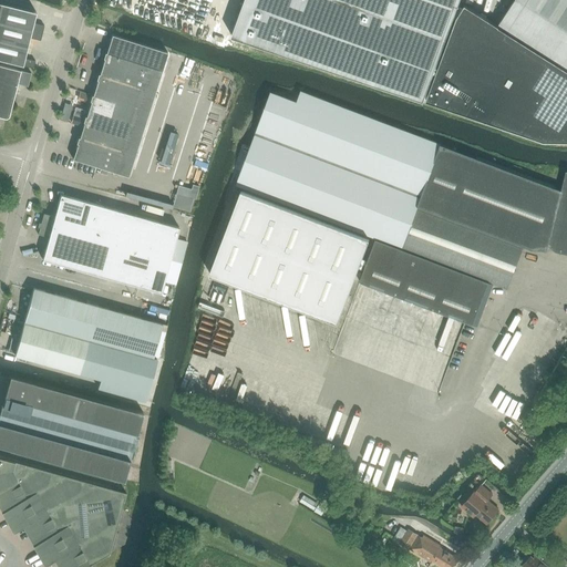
[(423,100),(460,0),(244,0),(232,35),(423,100)]
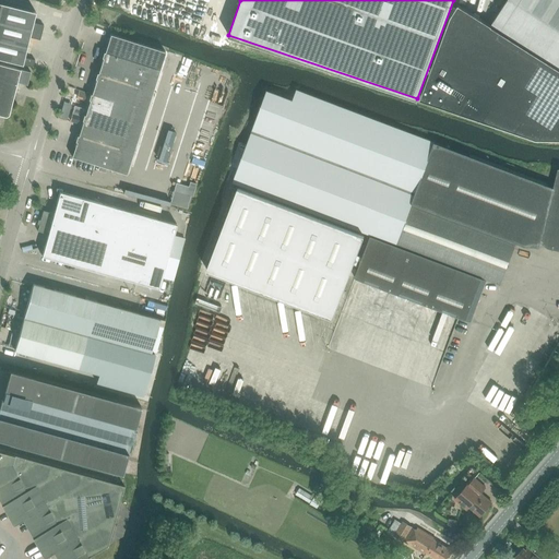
[(558,0),(507,0),(491,25),(490,26),(558,70),(558,0)]
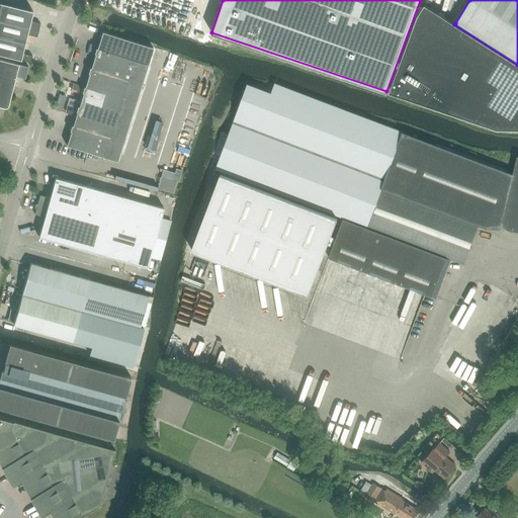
[(0,4),(0,54),(30,62),(32,56),(22,53),(27,34),(37,36),(40,23),(30,20),(33,11),(0,3),(0,4)]
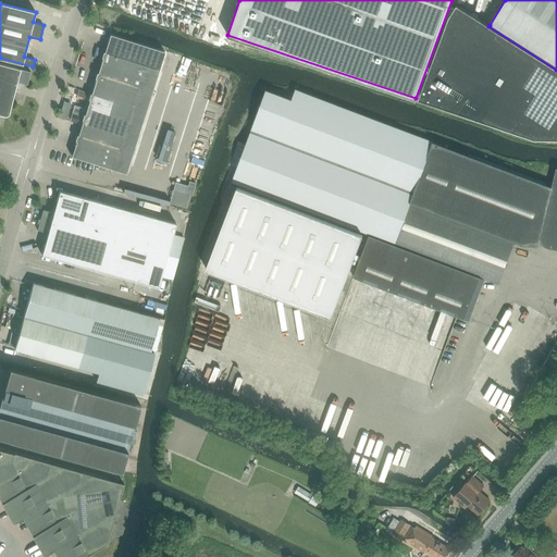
[(556,70),(489,26),(490,25),(471,13),(459,7),(457,4),(448,17),(419,99),(534,138),(556,138),(556,70)]
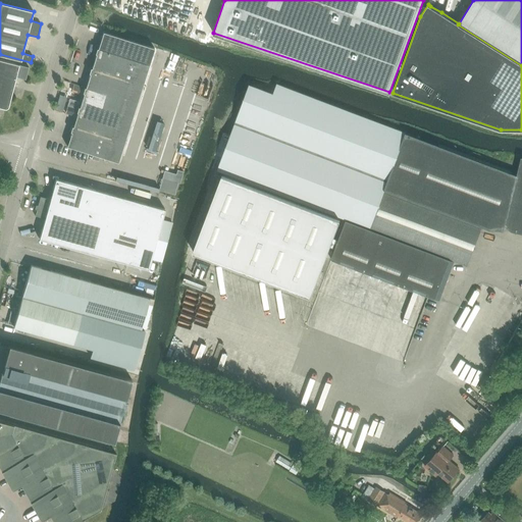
[(132,81),(143,85),(149,64),(154,48),(103,32),(99,45),(96,44),(95,48),(93,53),(96,54),(92,68),(91,68),(89,73),(90,73),(86,88),(85,88),(83,93),(84,93),(80,107),(79,107),(76,112),(77,112),(73,126),(72,126),(70,132),(71,132),(67,146),(88,153),(106,159),(132,81)]
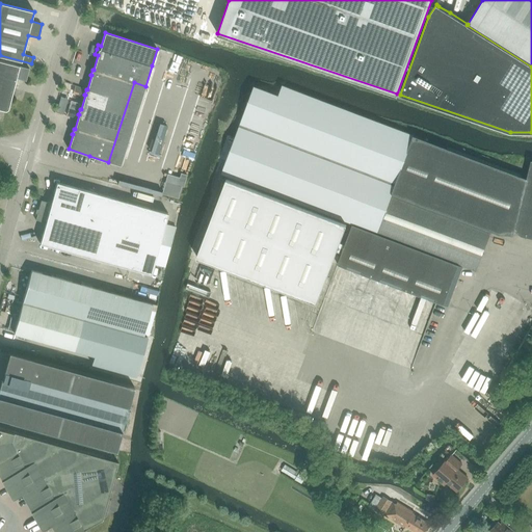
[(0,109),(5,111),(8,110),(17,79),(26,81),(29,69),(0,61),(0,109)]
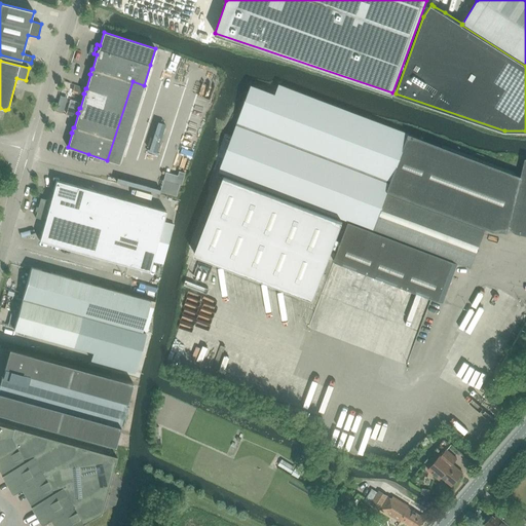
[(409,134),(279,83),(275,94),(252,84),(219,172),(349,221),(348,222),(457,263),(470,268),(473,259),(478,248),(485,228),(493,231),(508,232),(509,226),(521,176),(409,134)]
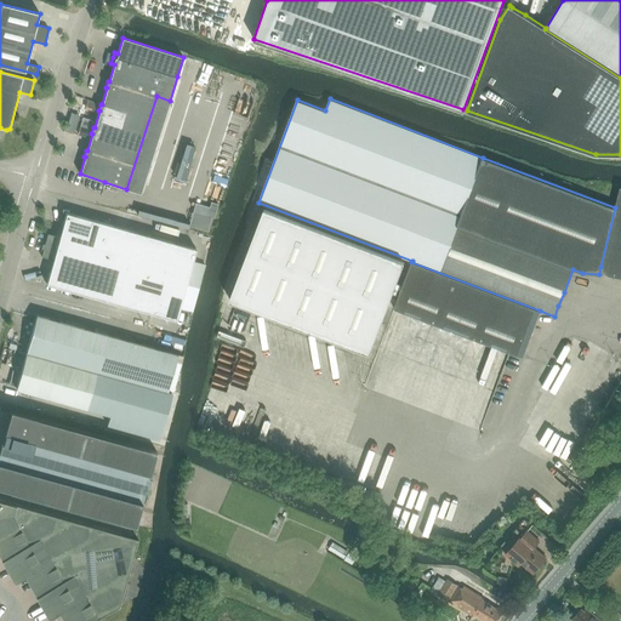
[(620,187),(620,188),(615,208),(600,267),(609,275),(620,278),(620,187)]
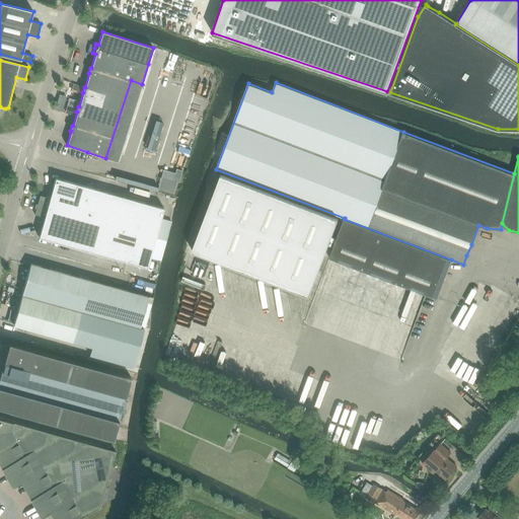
[(328,245),(334,247),(337,238),(331,236),(339,219),(221,174),(192,250),(309,295),(328,245)]
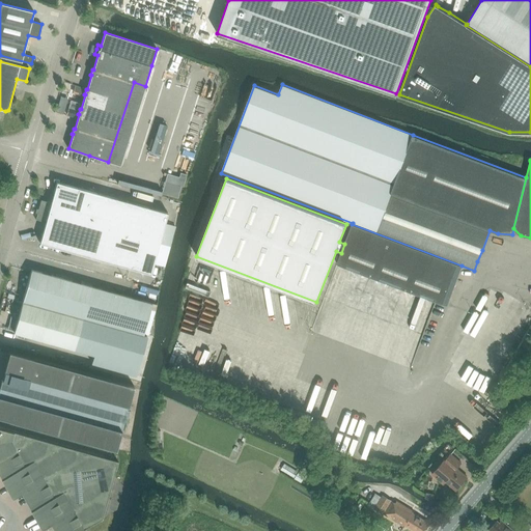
[(150,274),(168,213),(57,182),(51,202),(40,200),(35,219),(46,222),(39,243),(150,274)]
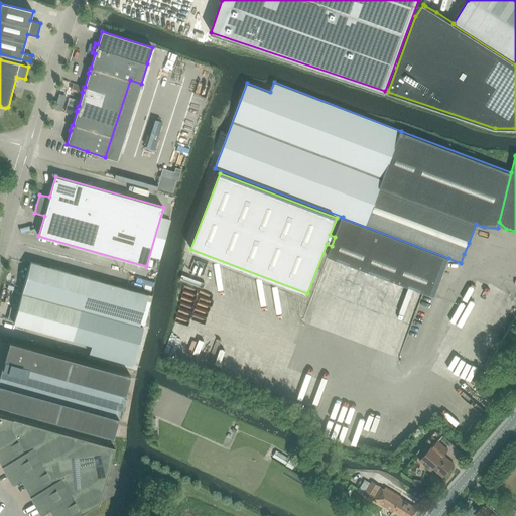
[(434,296),(448,258),(342,218),(335,237),(332,246),(328,256),(422,292),(434,296)]
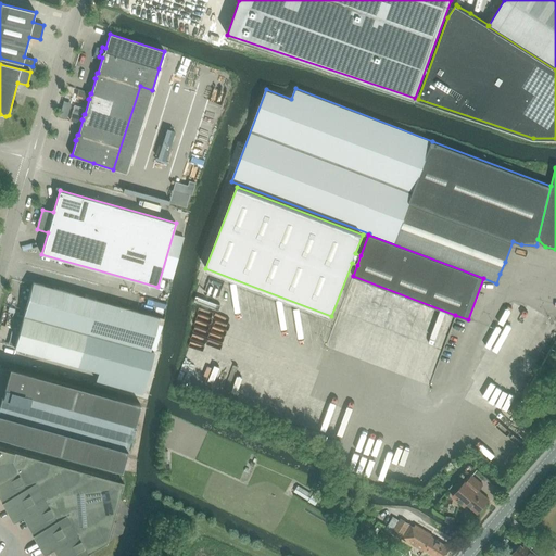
[(33,282),(33,285),(24,314),(87,332),(150,350),(159,317),(33,282)]
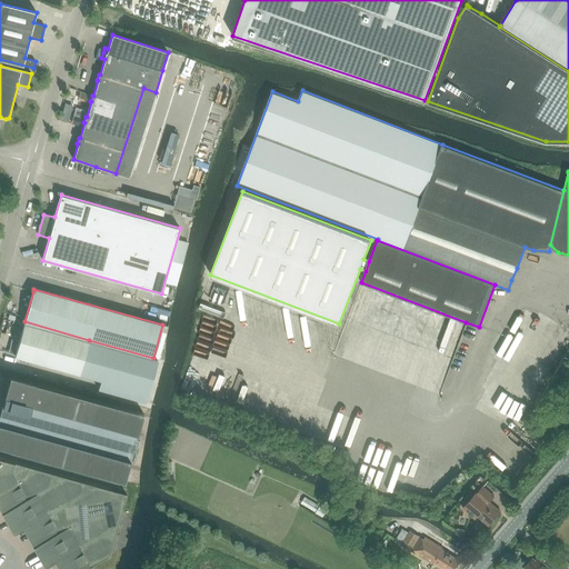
[(153,358),(89,340),(25,321),(23,327),(15,356),(80,375),(99,379),(97,389),(145,401),(156,360),(153,360),(153,358)]
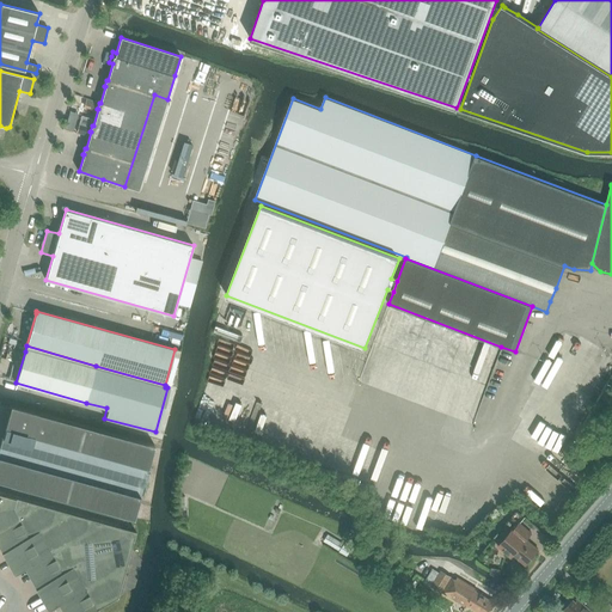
[(154,445),(11,404),(4,428),(147,467),(154,445)]
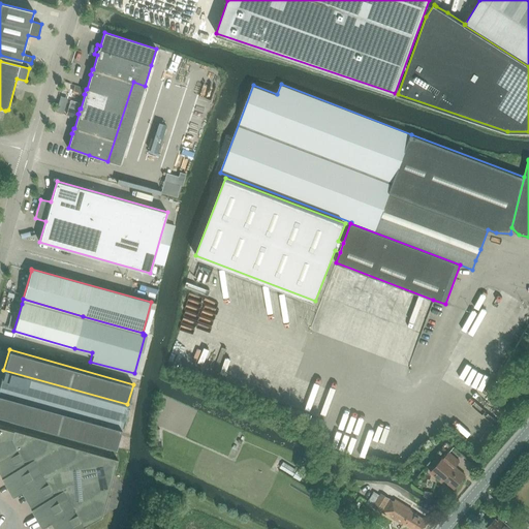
[(477,380),(488,383),(491,373),(480,369),(477,380)]
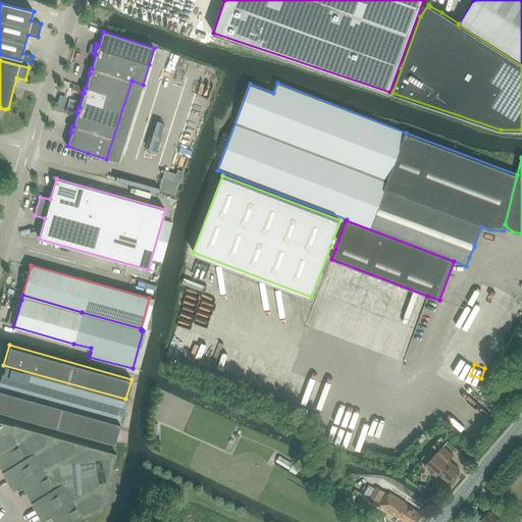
[(0,410),(114,441),(119,422),(0,388),(0,410)]
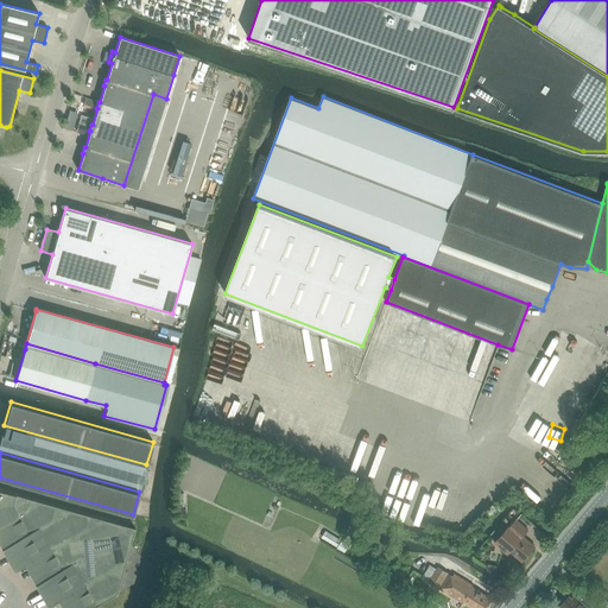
[(135,529),(103,519),(0,489),(0,532),(7,545),(5,546),(5,548),(6,548),(7,546),(18,567),(17,567),(17,569),(30,562),(40,581),(38,582),(39,583),(42,582),(52,602),(50,602),(51,605),(63,597),(69,607),(92,607),(116,594),(135,529)]
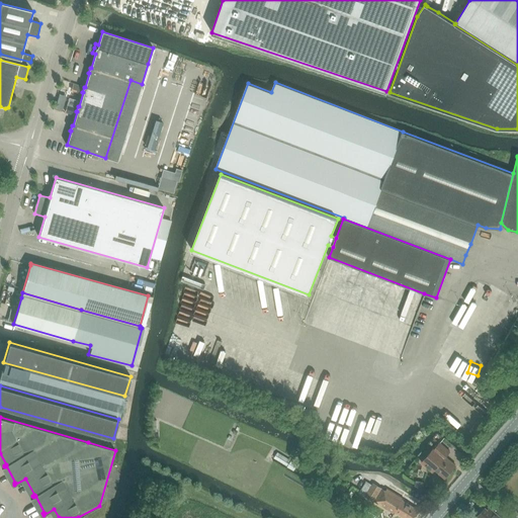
[(451,453),(441,444),(435,451),(434,450),(422,463),(433,472),(436,470),(445,479),(457,465),(447,457),(451,453)]
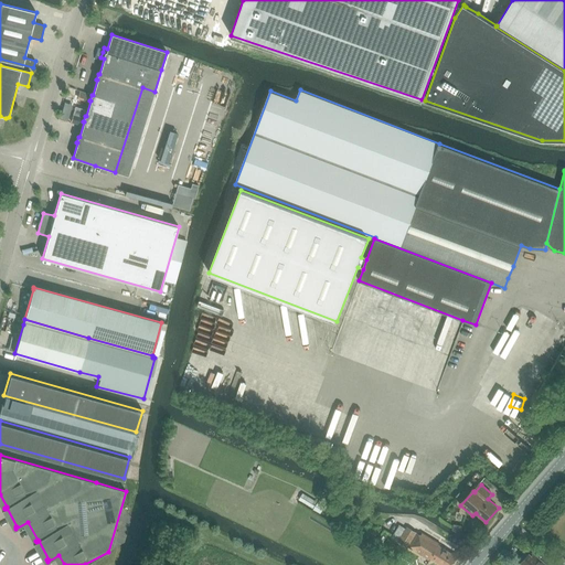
[(305,503),(313,509),(318,502),(308,497),(305,503)]
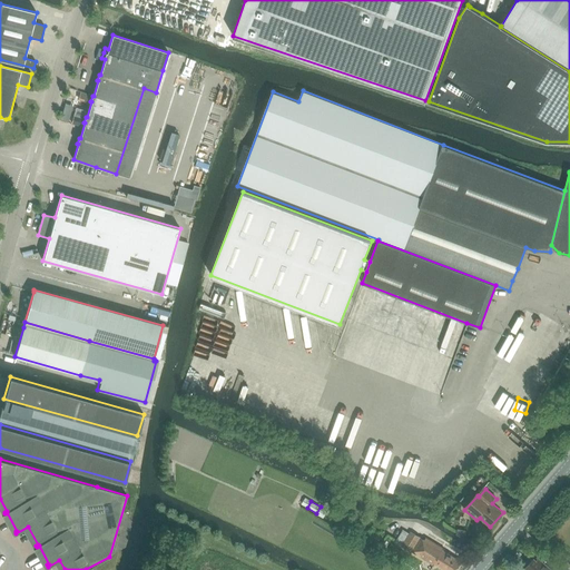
[(321,507),(316,513),(316,514),(323,519),(328,511),(321,507)]
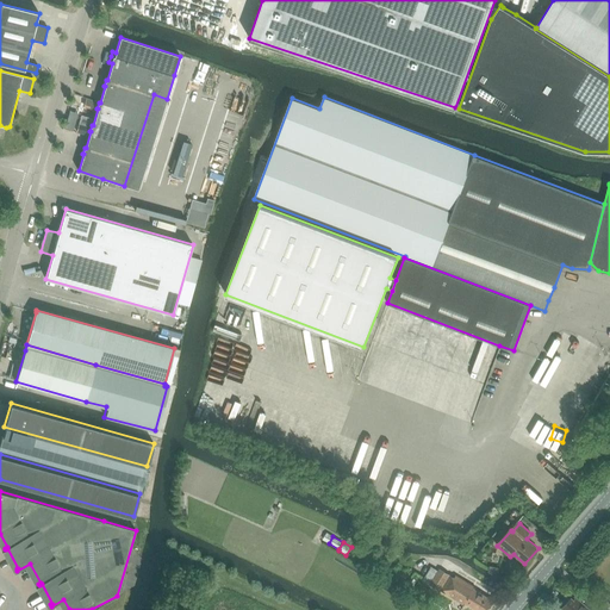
[(439,570),(439,571),(431,567),(423,580),(430,585),(465,605),(466,604),(477,609),(486,609),(492,601),(474,590),(475,587),(456,577),(454,579),(439,570)]
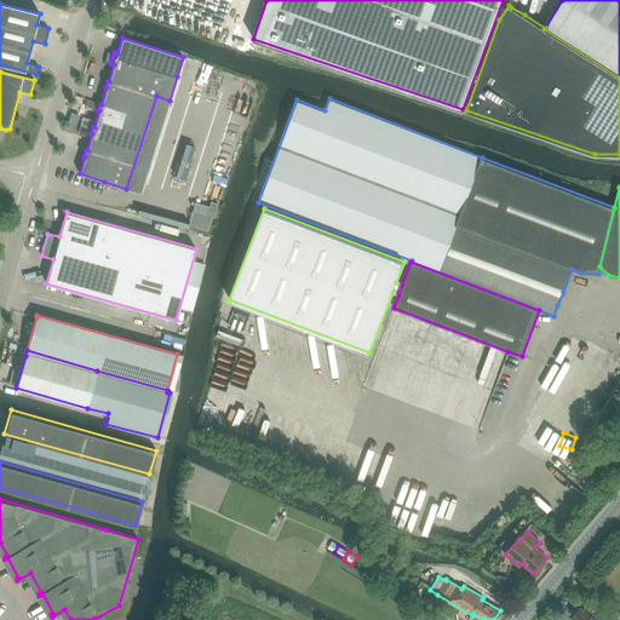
[(600,619),(585,606),(581,609),(580,608),(579,609),(577,608),(572,614),(573,615),(572,616),(574,618),(570,619),(600,619)]
